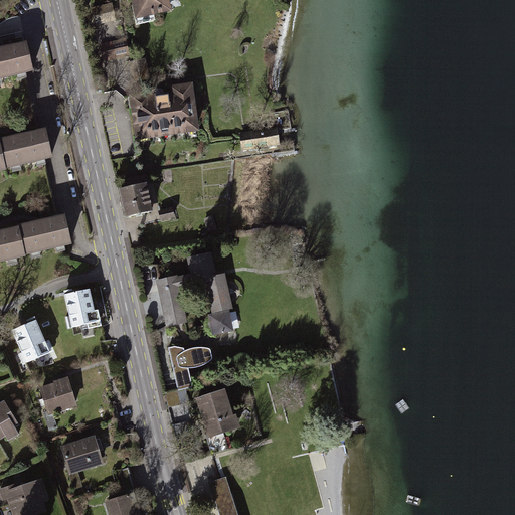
[(172,0),(130,0),(134,17),(174,8),(172,0)]
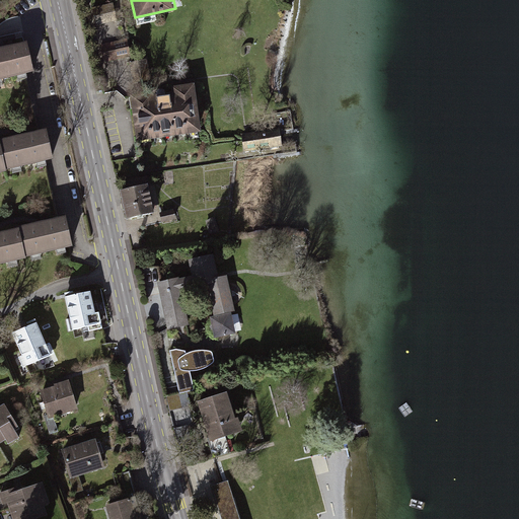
[(100,28),(109,75),(131,71),(133,79),(151,75),(148,60),(133,63),(129,39),(120,40),(113,6),(96,9),(100,28)]
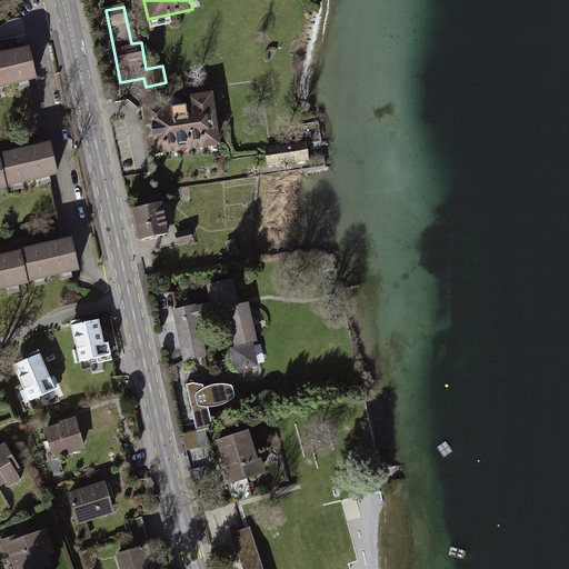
[(30,46),(0,51),(0,85),(37,78),(30,46)]
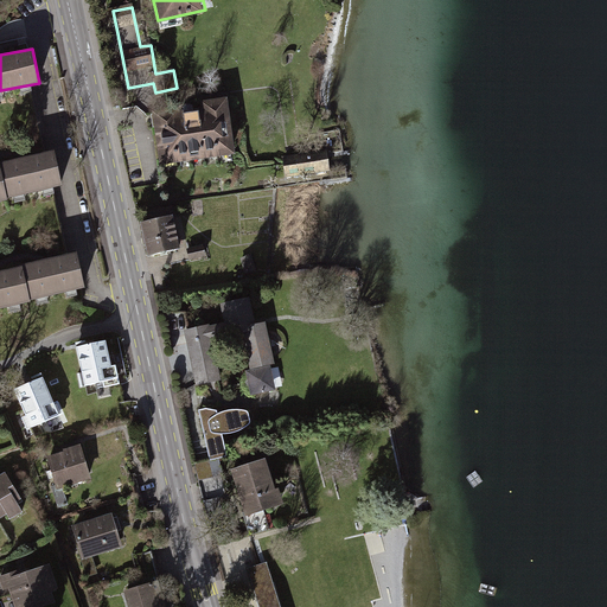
[(205,109),(155,116),(163,163),(236,152),(228,96),(204,100),(205,109)]
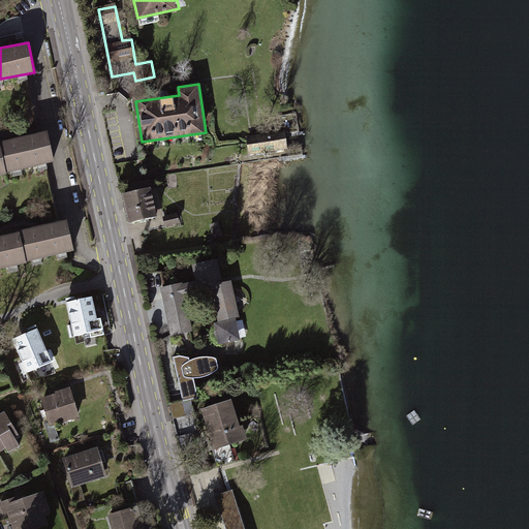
[(49,130),(0,141),(0,172),(55,160),(49,130)]
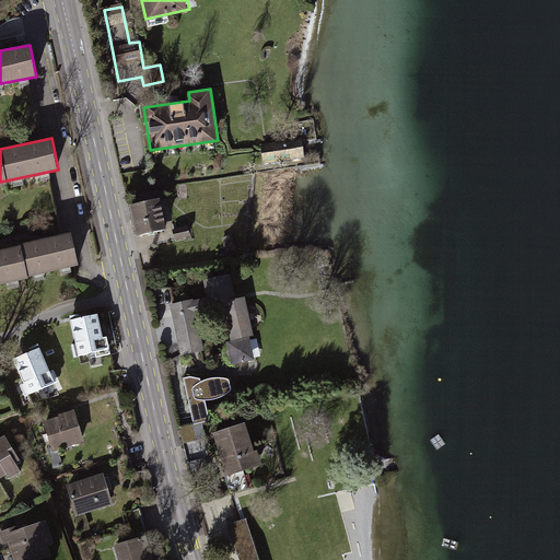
[(304,144),(265,147),(265,160),(305,159),(304,144)]
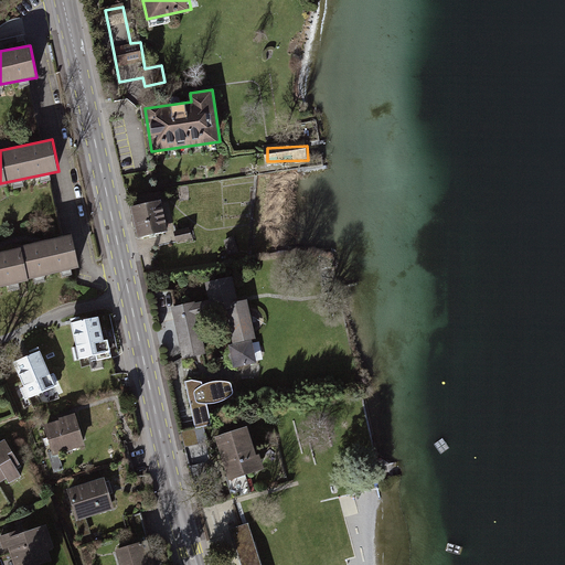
[(162,199),(134,203),(139,235),(168,231),(162,199)]
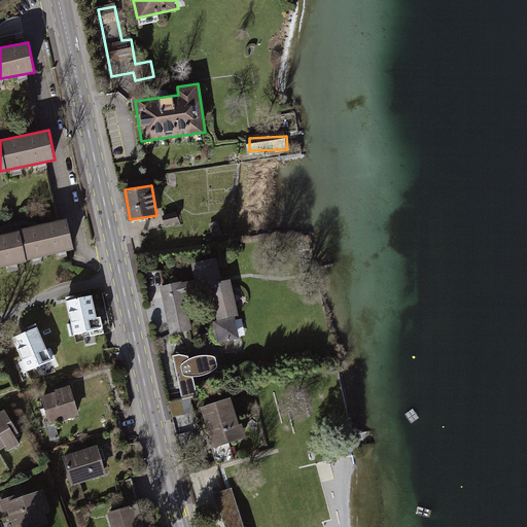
[(68,217),(0,232),(0,262),(74,247),(68,217)]
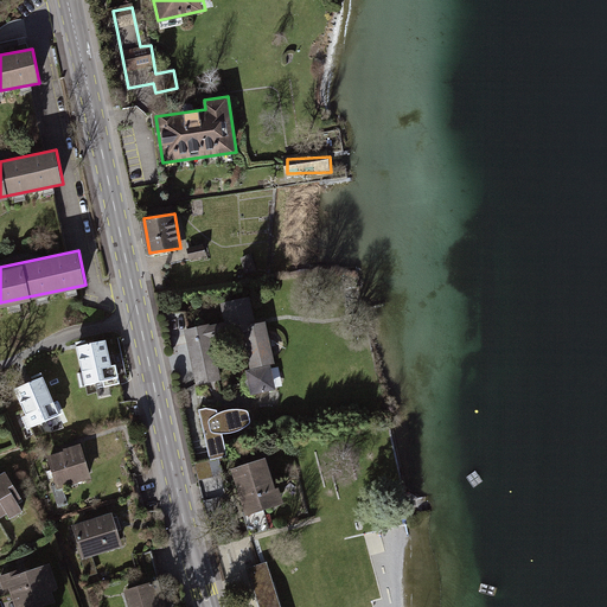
[(250,301),(222,307),(229,339),(243,337),(250,334),(248,328),(256,327),(250,301)]
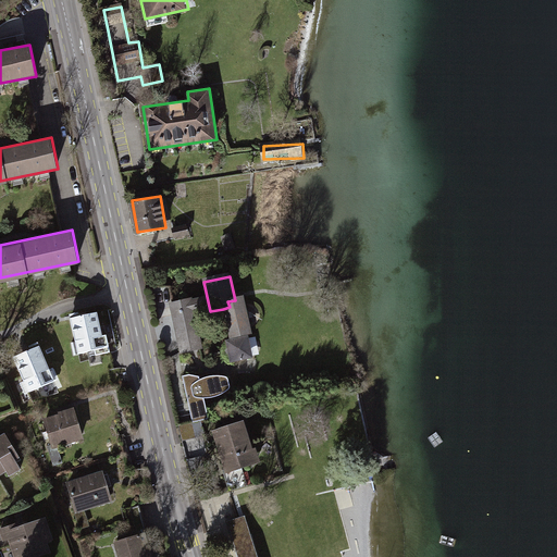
[(195,298),(170,302),(178,353),(202,349),(195,298)]
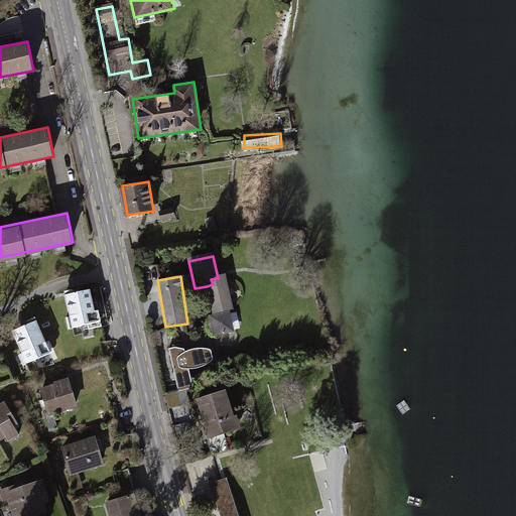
[(213,284),(207,286),(214,316),(210,317),(215,338),(235,333),(230,312),(235,311),(226,276),(218,278),(211,279),(213,284)]
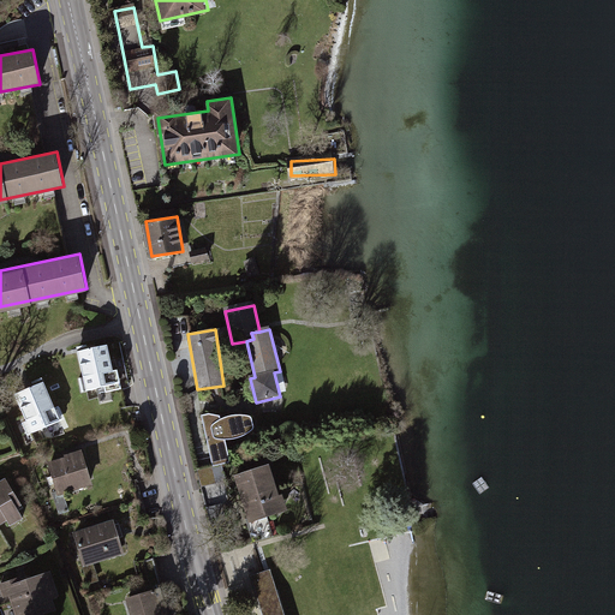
[(108,344),(77,351),(87,392),(117,384),(108,344)]
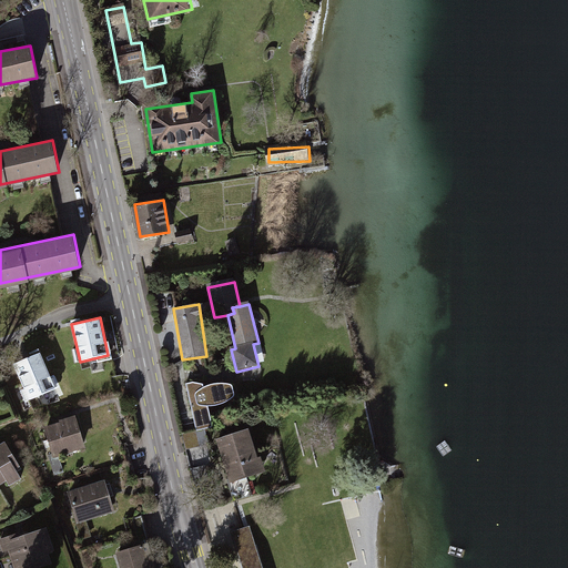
[(41,354),(13,365),(29,402),(57,389),(41,354)]
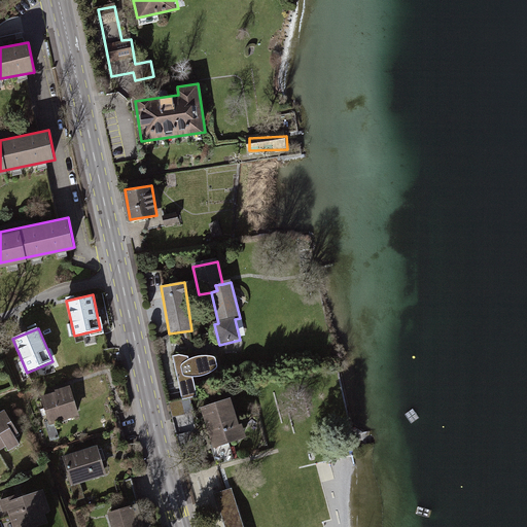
[(180,356),(172,357),(182,401),(199,397),(194,379),(199,379),(205,378),(212,376),(217,372),(219,369),(216,359),(213,358),(207,357),(199,357),(189,360),(189,358),(180,356)]
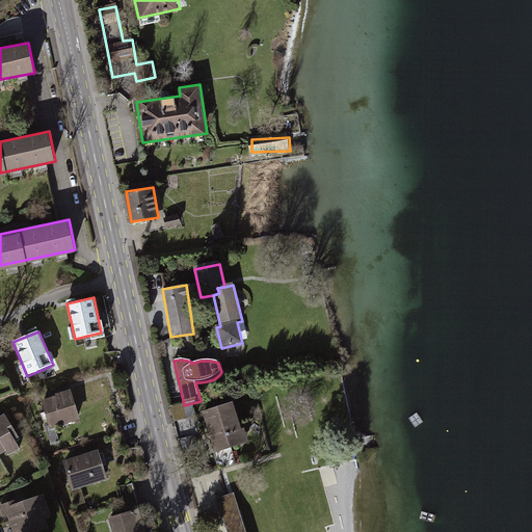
[(72,390),(42,399),(50,428),(80,419),(72,390)]
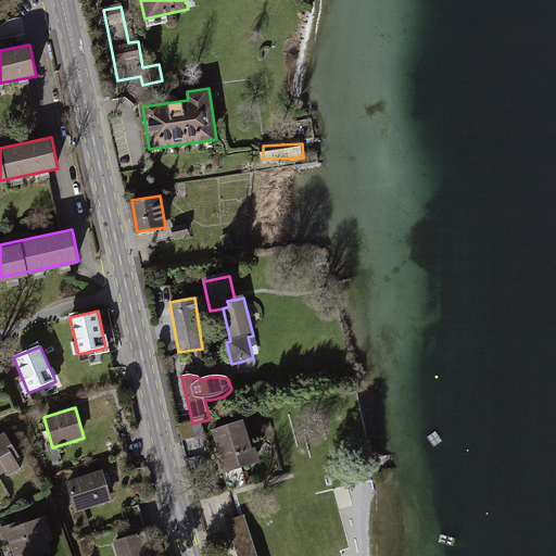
[(245,420),(211,430),(218,456),(226,455),(230,470),(263,462),(258,446),(253,447),(245,420)]
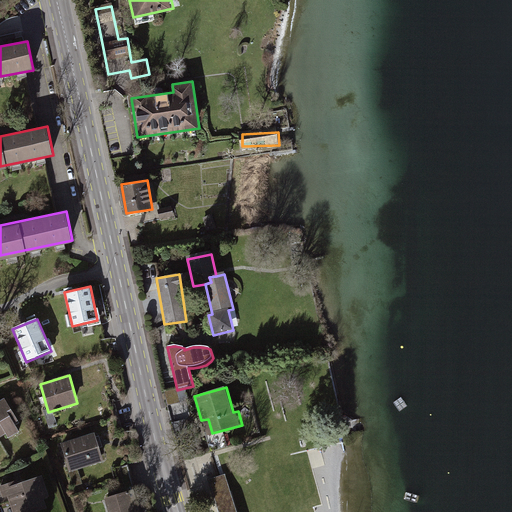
[(171,406),(189,401),(186,390),(168,395),(171,406)]
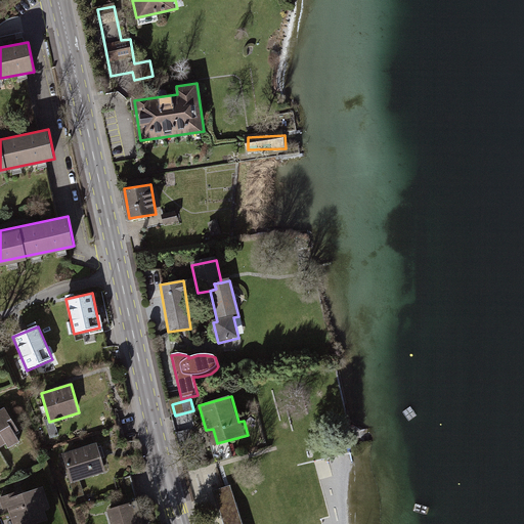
[(4,408),(0,410),(0,449),(6,446),(8,450),(24,441),(4,408)]
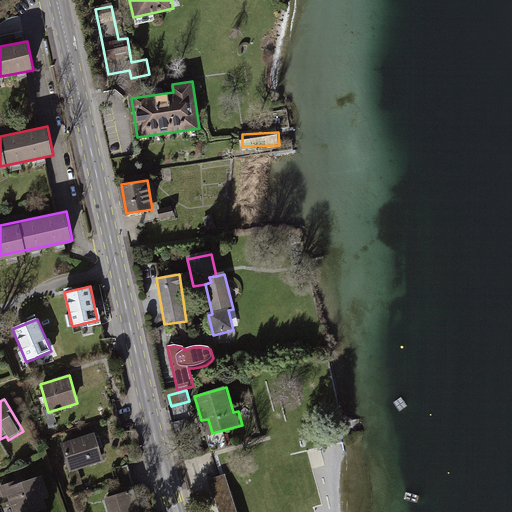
[(96,433),(61,442),(68,471),(104,462),(96,433)]
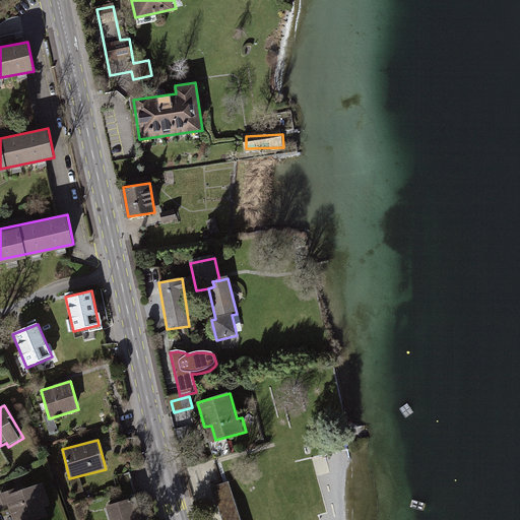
[(42,481),(0,495),(0,496),(4,507),(8,505),(13,519),(28,519),(47,515),(43,505),(49,503),(42,481)]
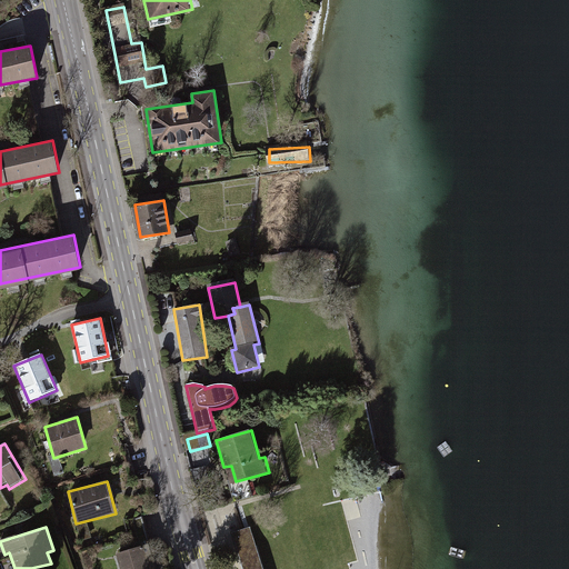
[(245,530),(232,535),(242,568),(261,568),(250,529),(245,530)]
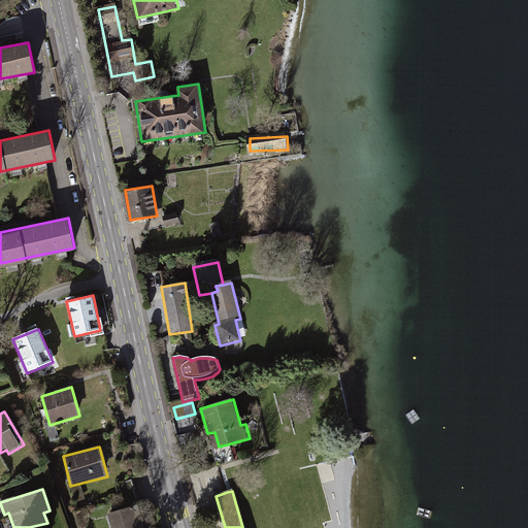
[(143,527),(137,505),(108,514),(112,527),(143,527)]
